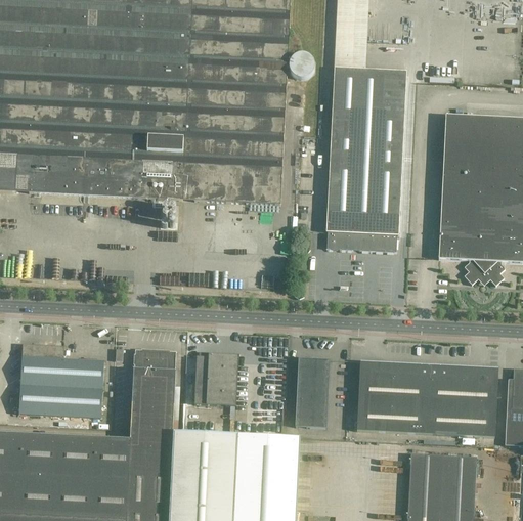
[(0,190),(228,202),(240,203),(246,203),(279,205),(280,181),(286,85),(290,0),(0,0),(0,190)]
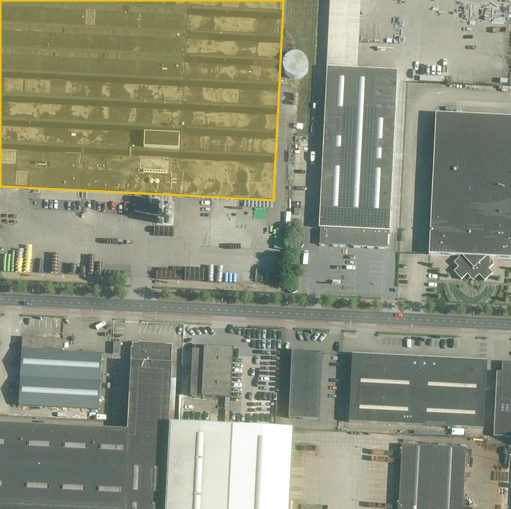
[(356,67),(358,0),(328,0),(321,177),(318,227),(320,227),(319,243),(387,246),(388,230),(389,230),(392,177),(397,69),(356,67)]
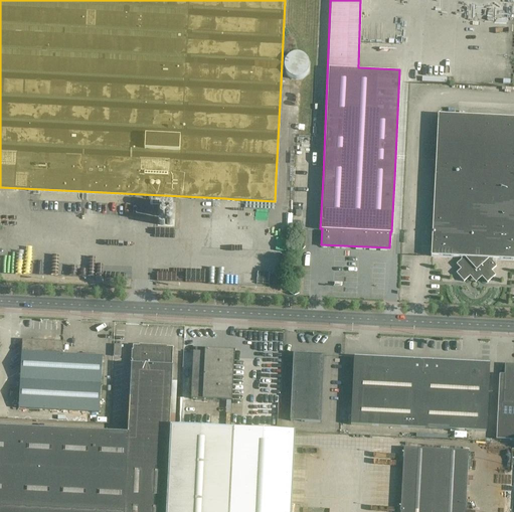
[(284,63),(283,64),(284,66),(284,67),(284,68),(285,70),(285,71),(286,72),(287,73),(288,74),(289,75),(291,75),(292,76),(293,76),(295,77),(296,77),(297,77),(299,76),(300,76),(301,75),(303,75),(304,74),(305,73),(306,72),(307,71),(307,70),(308,68),(308,67),(308,66),(308,64),(308,63),(308,61),(308,60),(307,59),(307,57),(306,56),(305,55),(304,54),(303,54),(301,53),(300,52),(299,52),(297,52),(296,52),(295,52),(293,52),(292,52),(291,53),(289,54),(288,54),(287,55),(286,56),(285,57),(285,59),(284,60),(284,61),(284,63)]
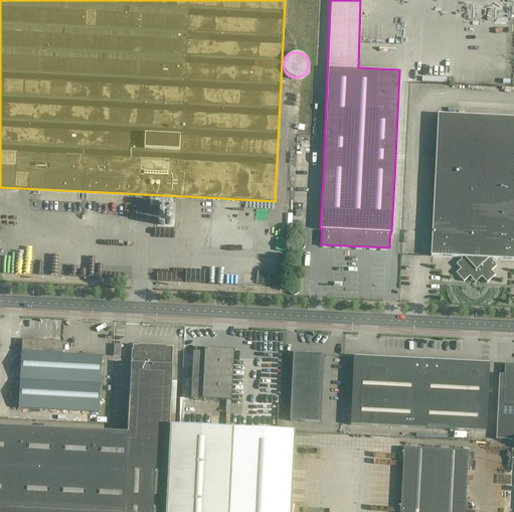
[(513,116),(437,113),(430,253),(460,256),(460,258),(455,262),(460,267),(455,271),(463,280),(470,273),(472,274),(478,275),(479,273),(486,281),(494,273),(490,269),(495,264),(491,260),(491,257),(513,258),(513,116)]
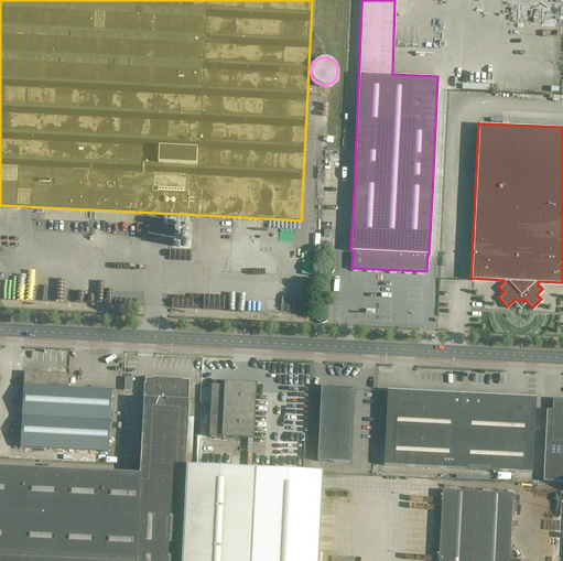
[(68,371),(23,369),(20,445),(109,450),(111,388),(67,386),(68,371)]
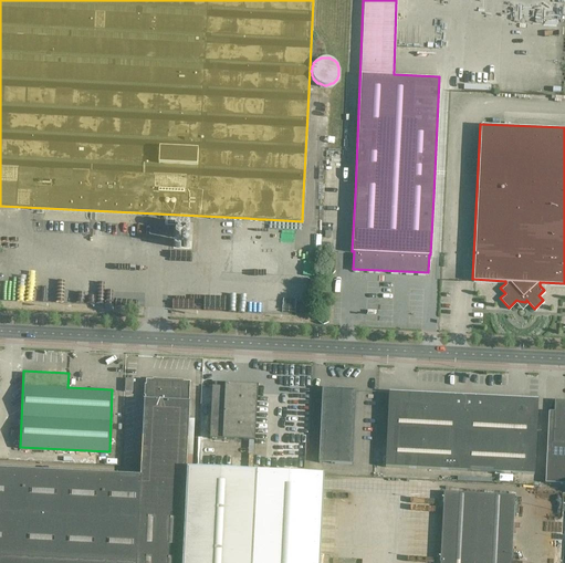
[(144,399),(139,475),(0,467),(0,562),(318,562),(323,475),(186,468),(189,379),(145,377),(144,399)]
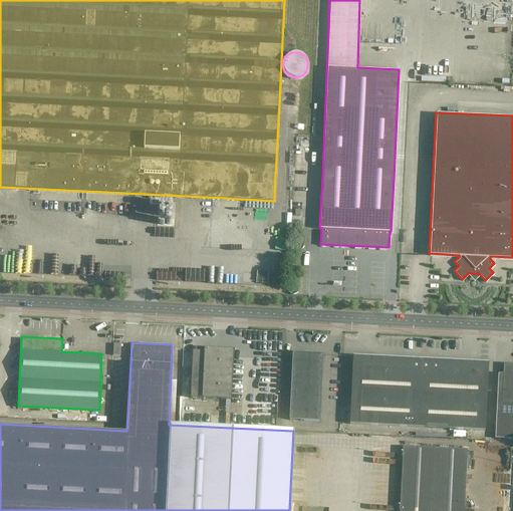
[(190,396),(224,398),(231,398),(233,347),(204,346),(204,349),(193,348),(190,396)]
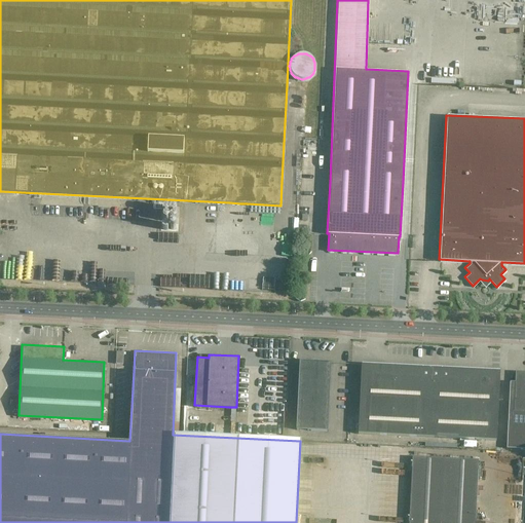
[(330,361),(299,359),(296,427),(327,428),(330,361)]
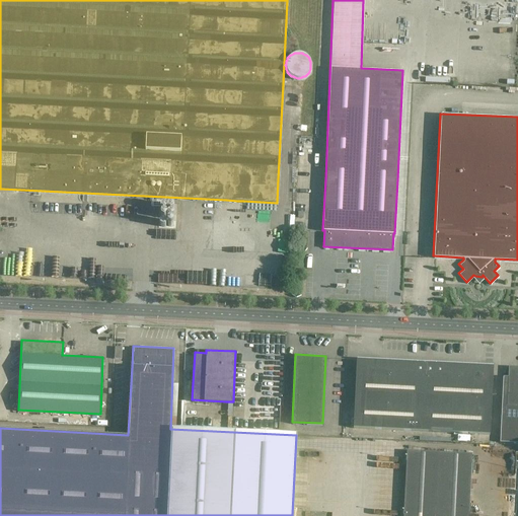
[(492,374),(493,364),(356,357),(355,367),(356,367),(353,426),(489,432),(492,374)]
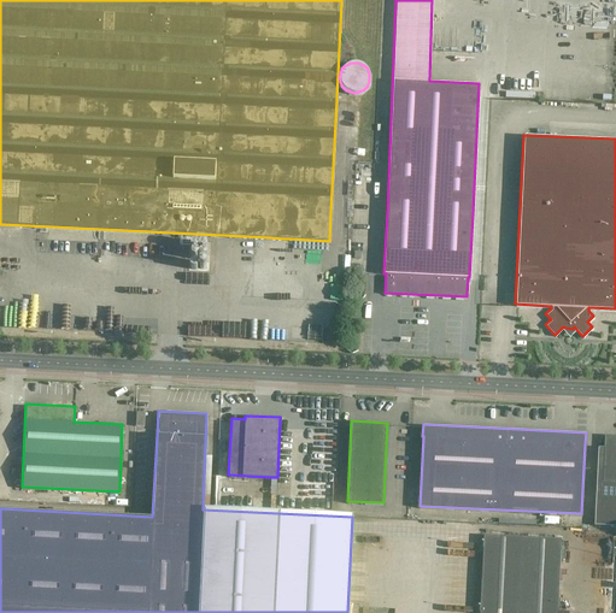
[(615,523),(615,434),(604,434),(603,444),(598,444),(593,523),(615,523)]
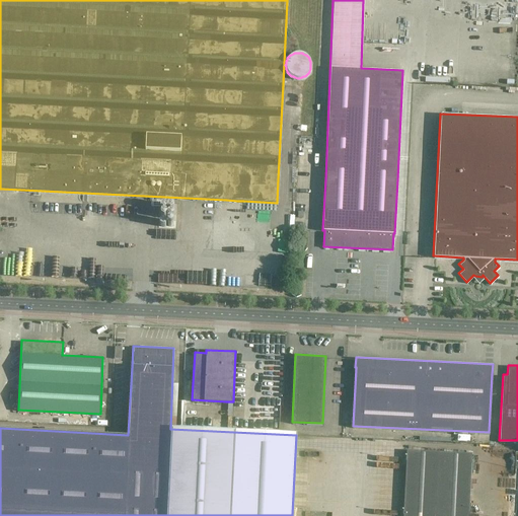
[(194,400),(182,399),(181,424),(194,424),(194,400)]
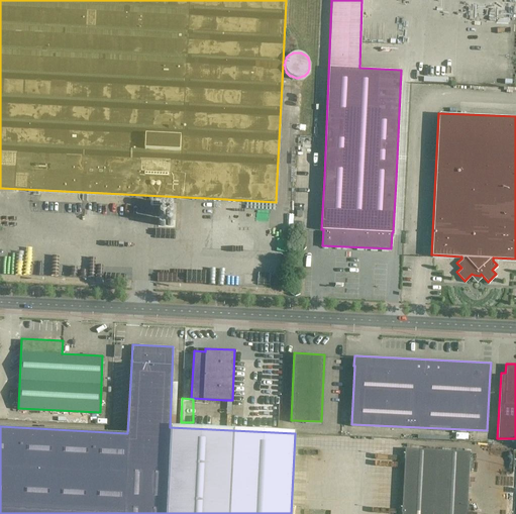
[(404,447),(401,513),(466,513),(469,450),(404,447)]
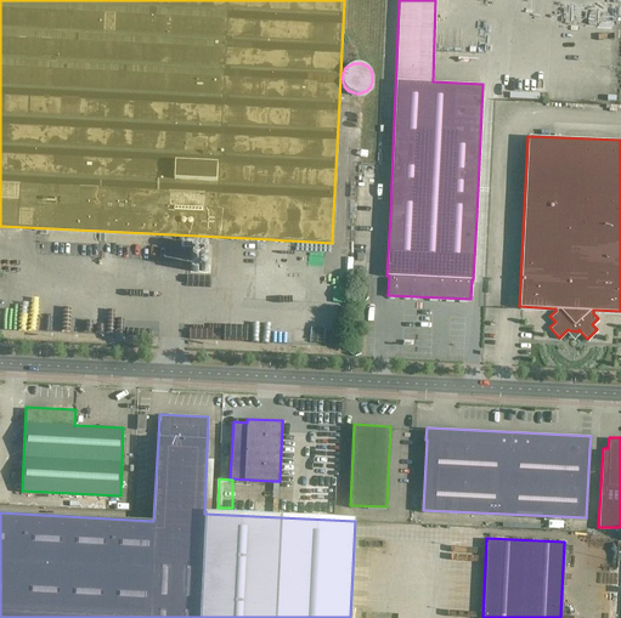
All buildings are outlined.
